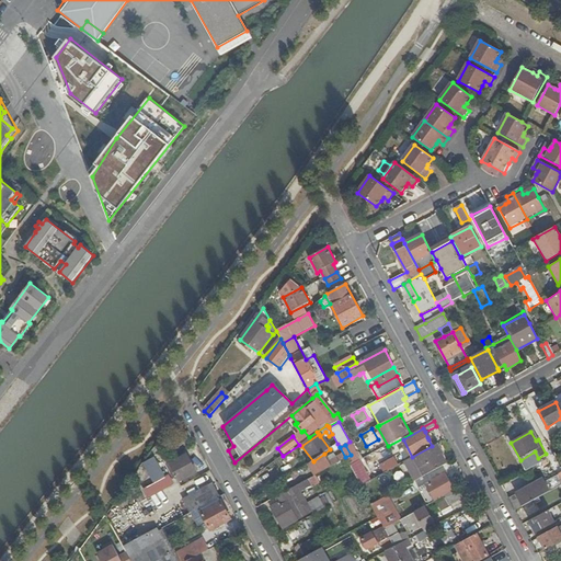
[(378,460),(388,450),(384,445),(373,454),(378,460)]
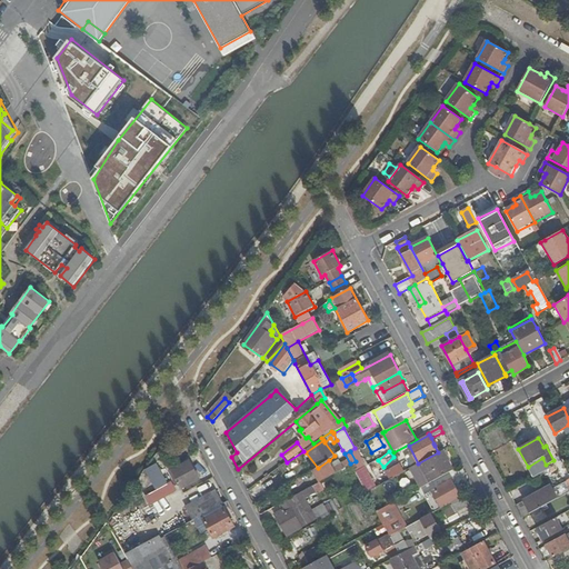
[(452,471),(441,451),(409,469),(420,489),(452,471)]
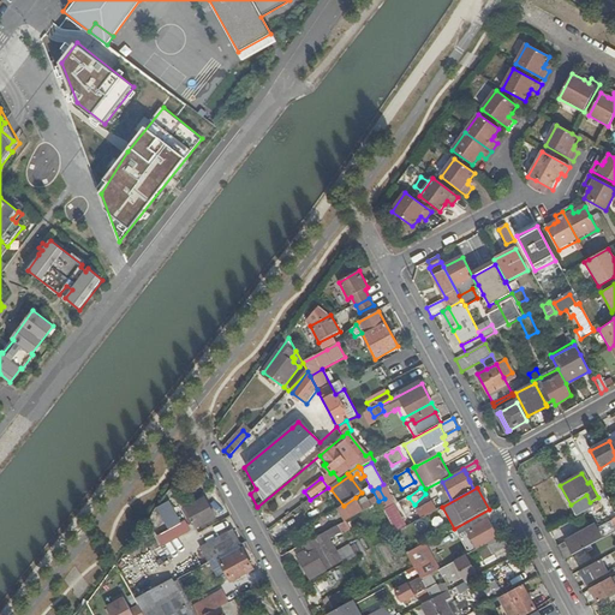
[(338,509),(345,523),(378,505),(375,499),(360,506),(356,497),(344,506),(338,509)]
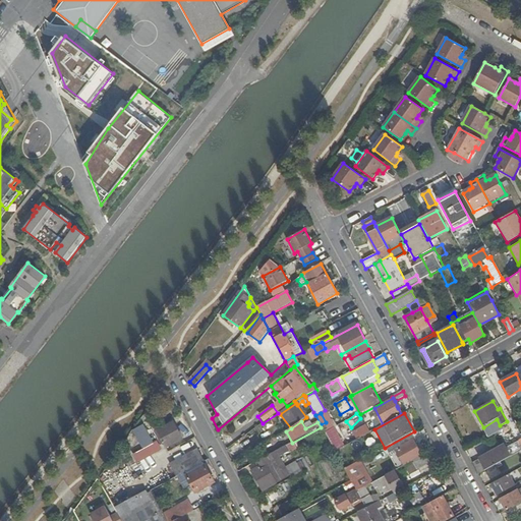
[(366,422),(353,430),(357,439),(371,430),(366,422)]
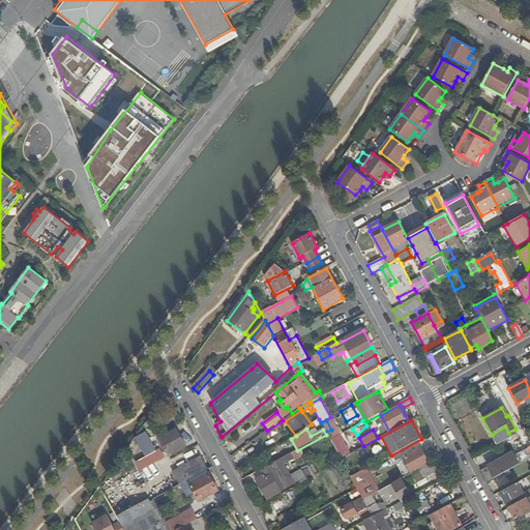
[(175,431),(159,439),(168,454),(183,445),(175,431)]
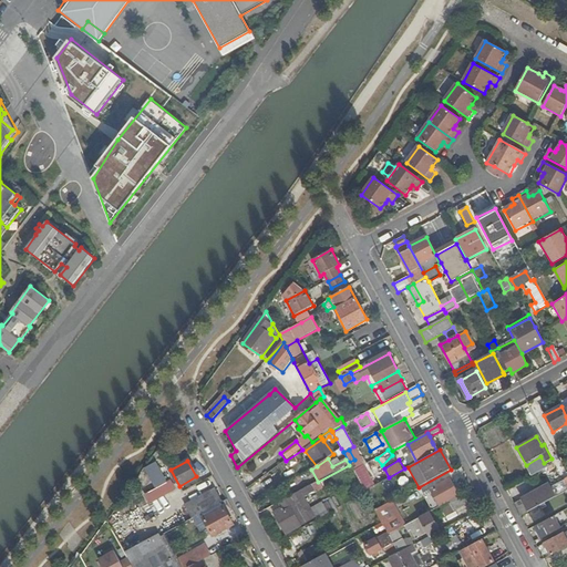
[(165,483),(154,464),(145,468),(155,488),(165,483)]
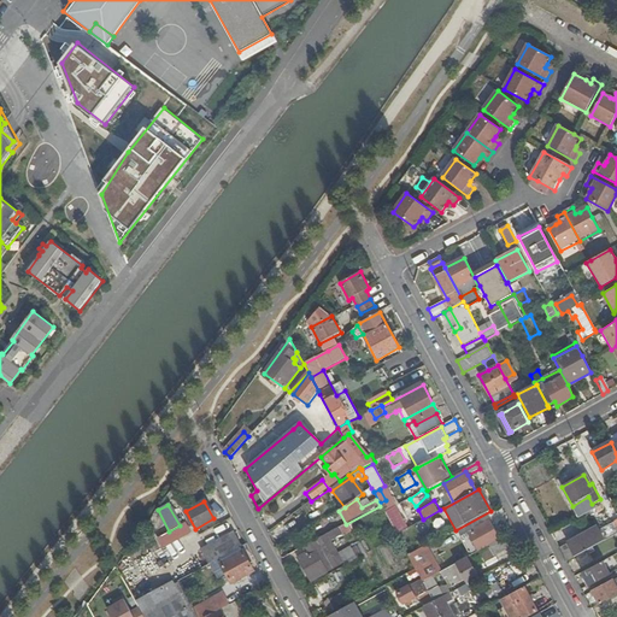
[(432,529),(427,518),(413,527),(397,535),(398,538),(403,546),(432,529)]
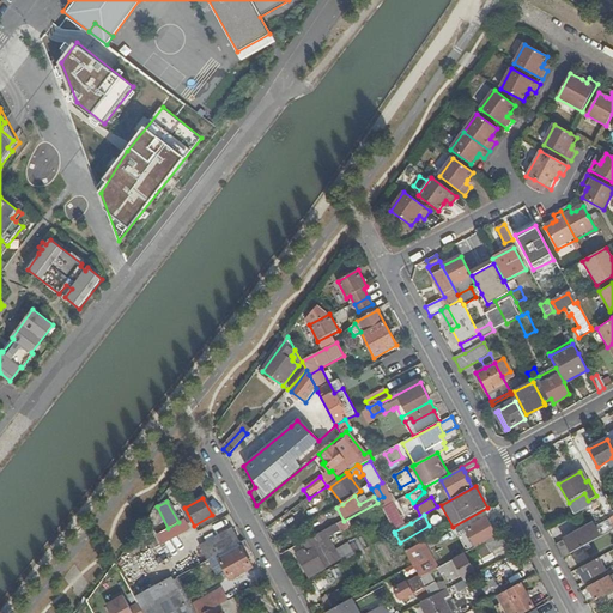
[(394,532),(411,523),(406,516),(390,525),(394,532)]
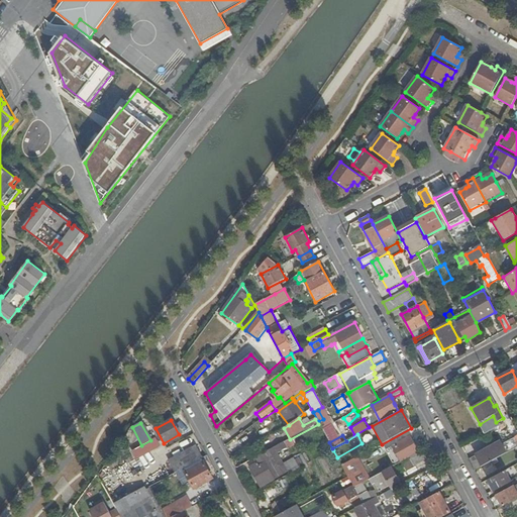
[(400,461),(418,451),(410,437),(400,443),(399,440),(396,442),(397,444),(393,447),(400,461)]
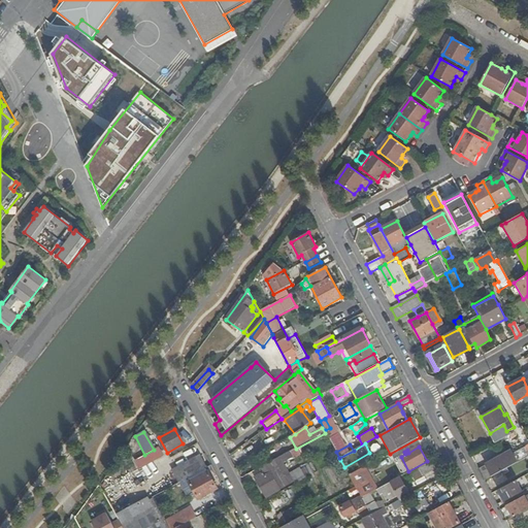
[(296,449),(259,468),(262,474),(254,479),(266,499),(293,484),(283,464),(292,459),(293,460),(300,456),(296,449)]
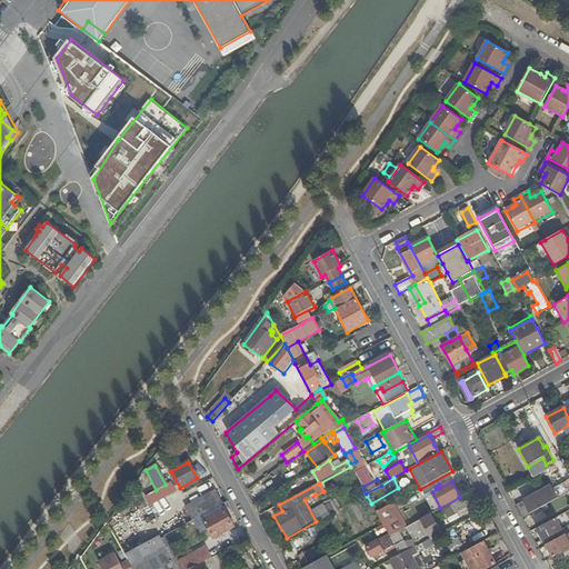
[(557,499),(550,486),(523,501),(516,506),(522,518),(557,499)]
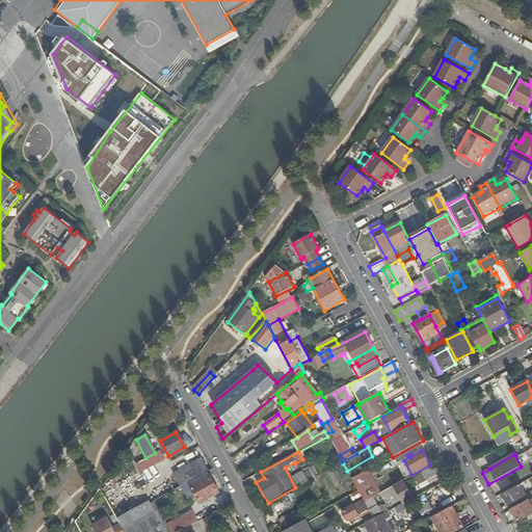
[(180,486),(208,472),(202,459),(174,475),(180,486)]
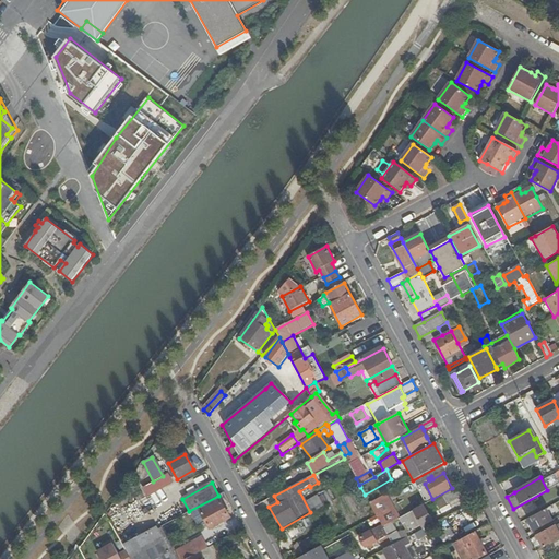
[(462,496),(458,487),(442,495),(448,504),(462,496)]
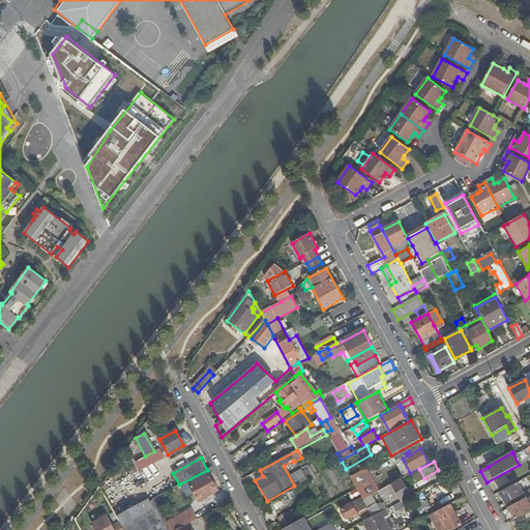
[(379,492),(366,469),(351,478),(357,490),(357,491),(359,491),(364,500),(379,492)]
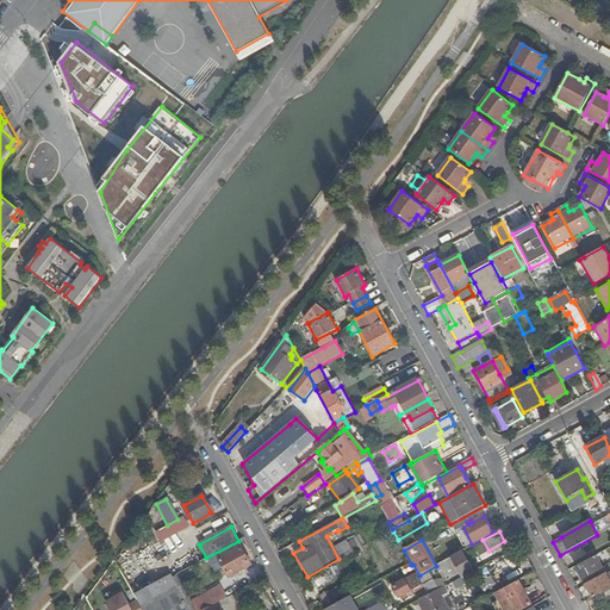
[(229,578),(250,565),(240,546),(218,558),(229,578)]
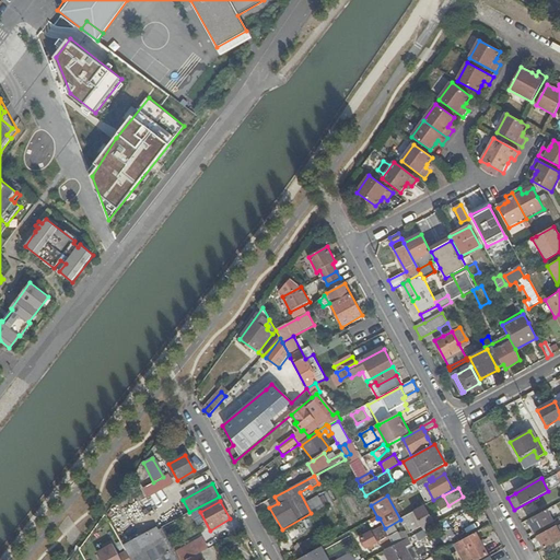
[(424,529),(434,525),(424,506),(404,518),(411,533),(422,526),(424,529)]
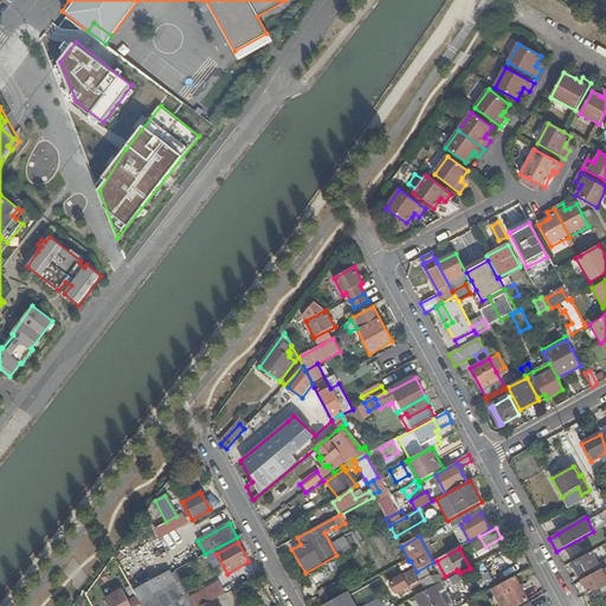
[(591,552),(572,562),(579,574),(597,565),(591,552)]
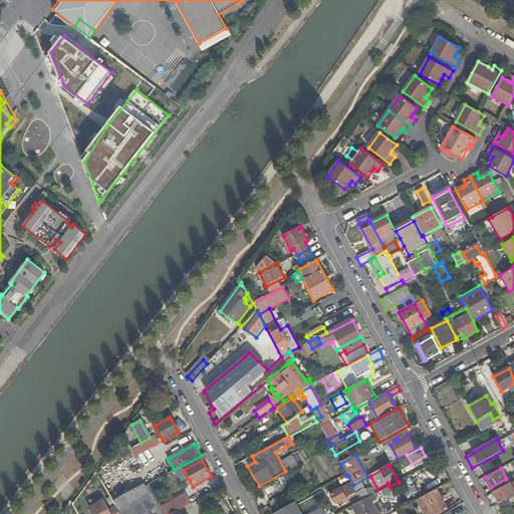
[(360,502),(368,497),(362,486),(366,484),(363,479),(352,486),(360,502)]
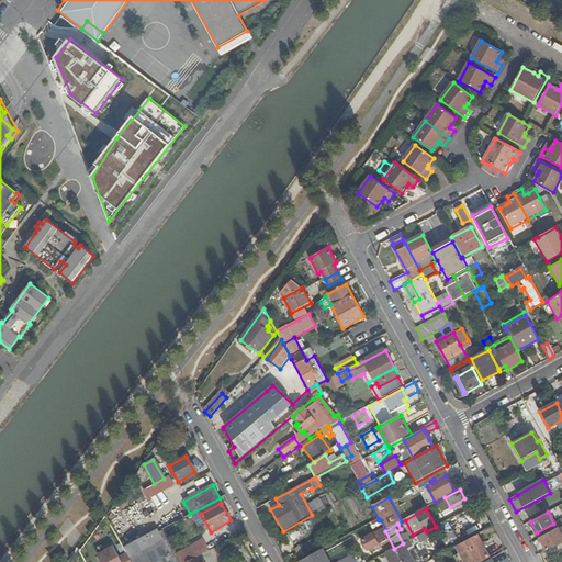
[(541,538),(547,550),(561,541),(561,527),(541,538)]
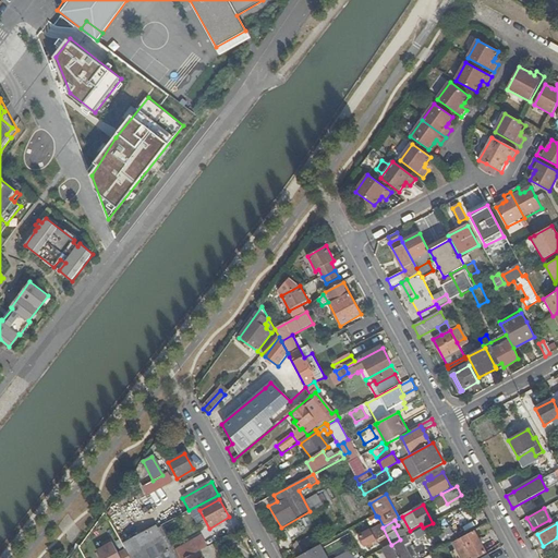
[(156,524),(122,543),(125,549),(130,557),(164,538),(158,529),(161,528),(160,525),(158,528),(156,524)]
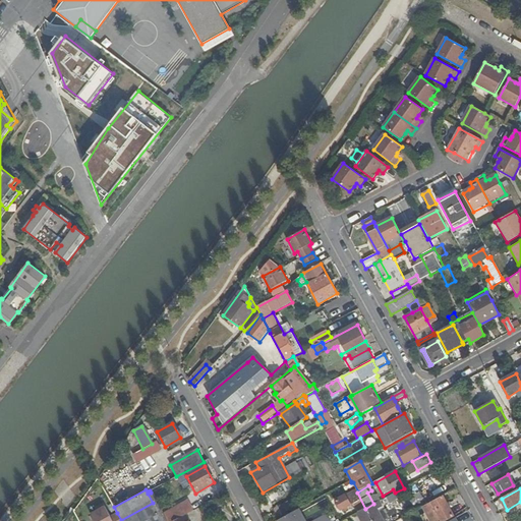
[(361,511),(365,509),(357,493),(356,490),(346,497),(345,496),(335,502),(341,511),(356,502),(361,511)]
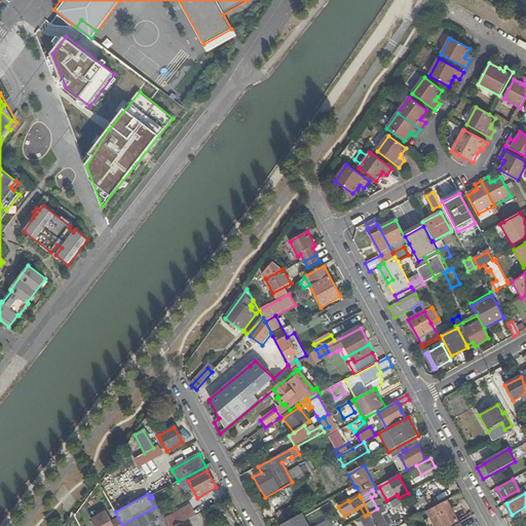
[(167,525),(152,497),(149,498),(154,508),(122,525),(167,525)]
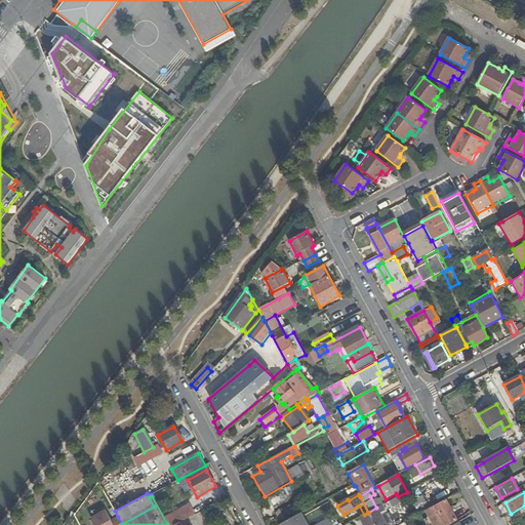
[(401,502),(398,496),(376,508),(368,513),(374,524),(386,524),(381,517),(378,511),(385,508),(386,510),(401,502)]
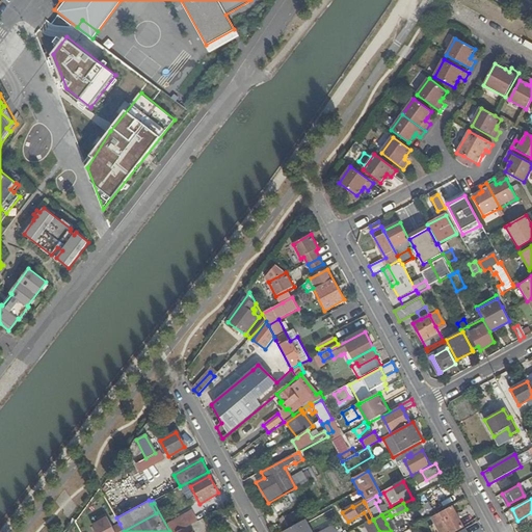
[(454,531),(463,527),(452,506),(432,517),(440,531),(454,531)]
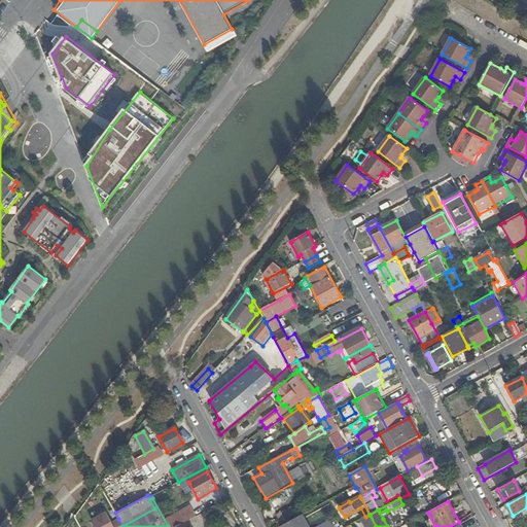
[(176,525),(197,515),(191,504),(171,514),(176,525)]
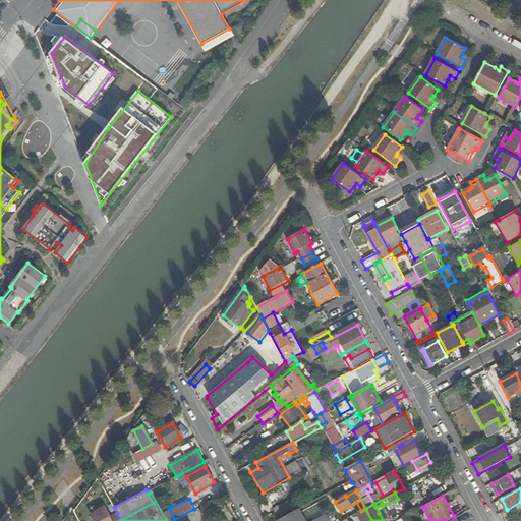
[(121,520),(117,513),(110,517),(103,506),(95,510),(96,512),(90,515),(93,520),(121,520)]
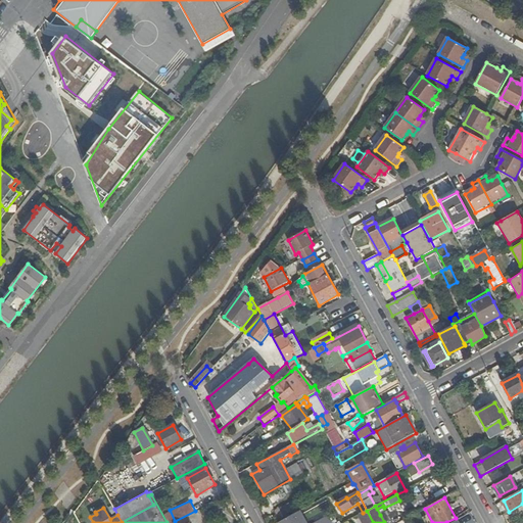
[(286,513),(283,508),(275,513),(277,518),(286,513)]
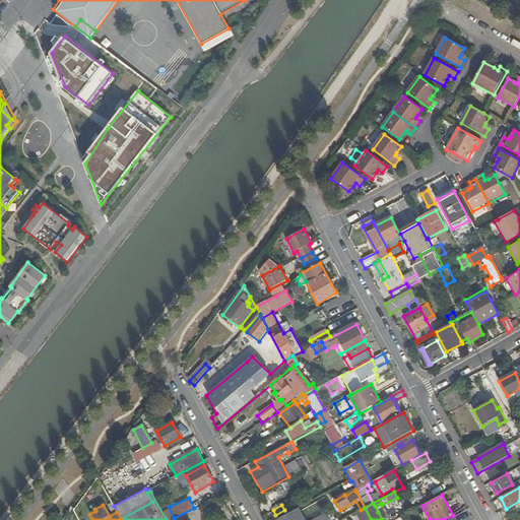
[(371,519),(365,508),(361,510),(356,512),(361,519),(371,519)]
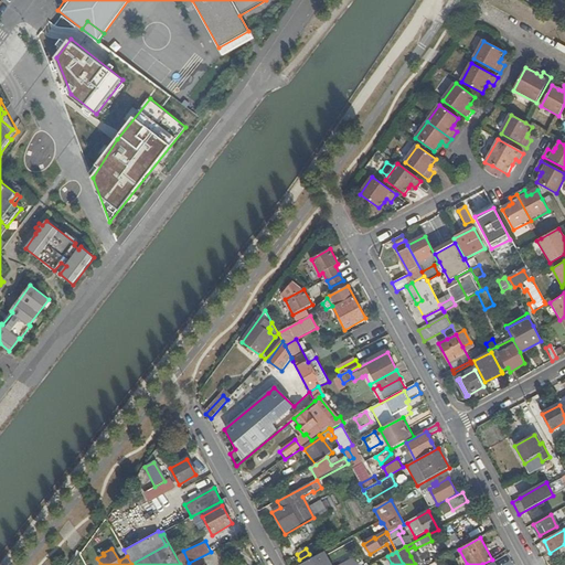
[(301,564),(356,564),(354,560),(343,564),(331,564),(324,553),(301,564)]
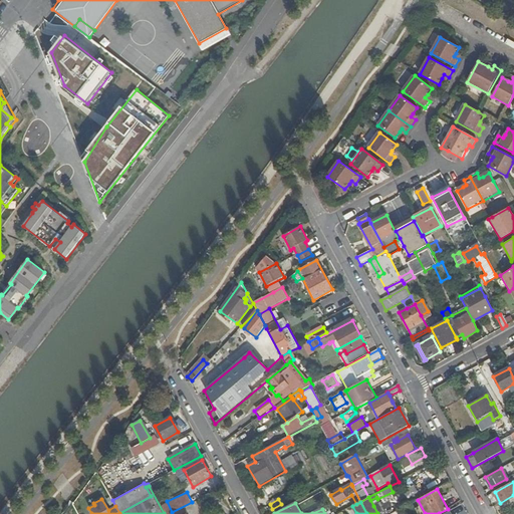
[(379,503),(373,506),(377,513),(383,511),(379,503)]
